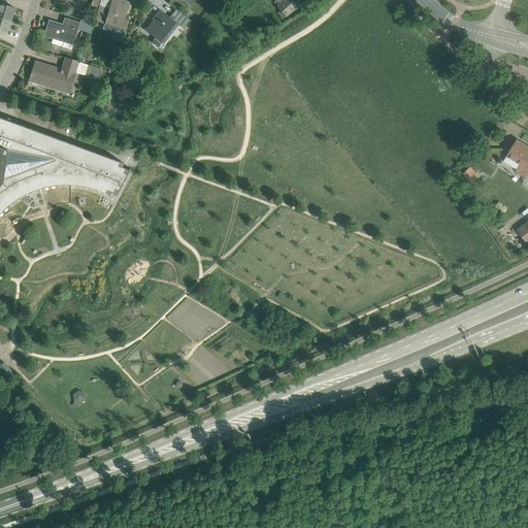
[(95,20),(105,24),(103,29),(113,32),(114,29),(124,31),(127,21),(124,20),(130,2),(122,0),(111,0),(109,8),(99,5),(95,20)]
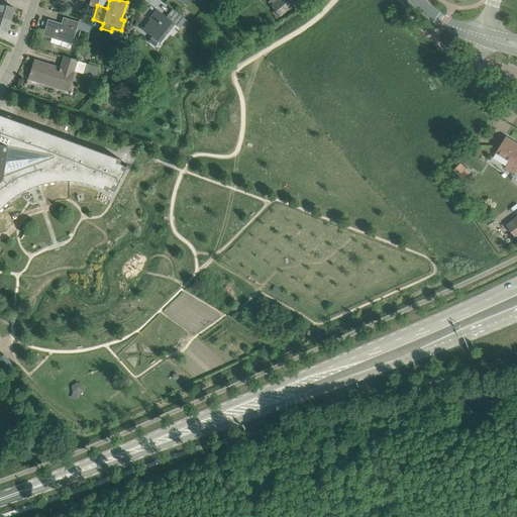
[(275,10),(272,12),(277,19),(291,8),(291,7),(297,2),(294,0),(270,0),(268,2),(275,10)]
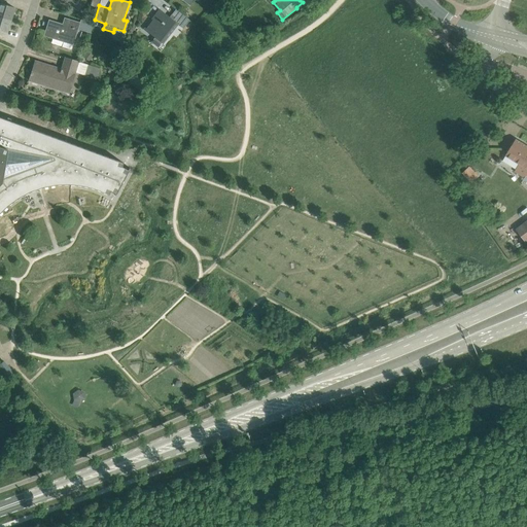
[(11,15),(12,15),(13,15),(11,14),(14,8),(0,3),(0,16),(10,20),(11,15)]
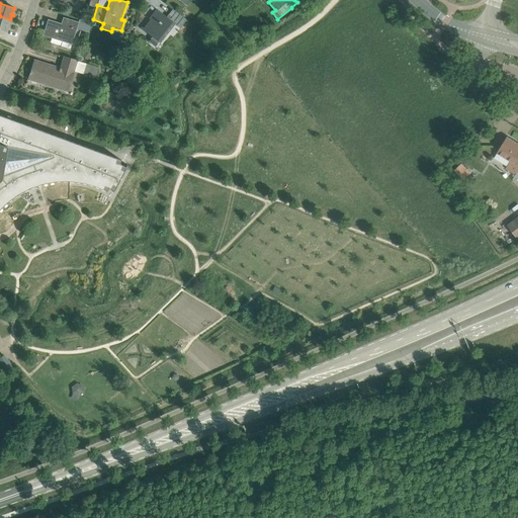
[(186,19),(181,15),(173,9),(167,17),(157,9),(152,16),(153,17),(143,29),(160,42),(174,24),(176,25),(180,28),(186,19)]
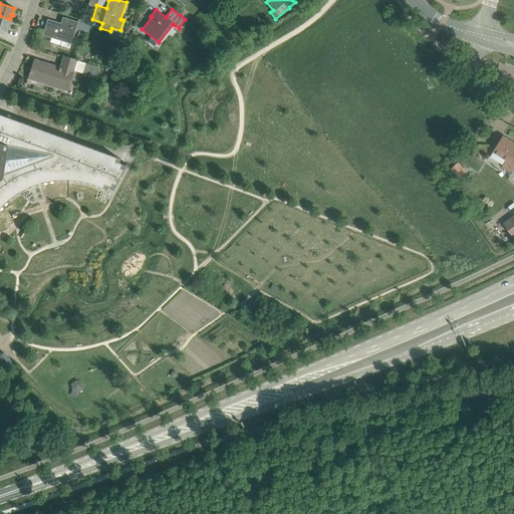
[(0,28),(7,31),(6,30),(10,19),(0,16),(0,28)]
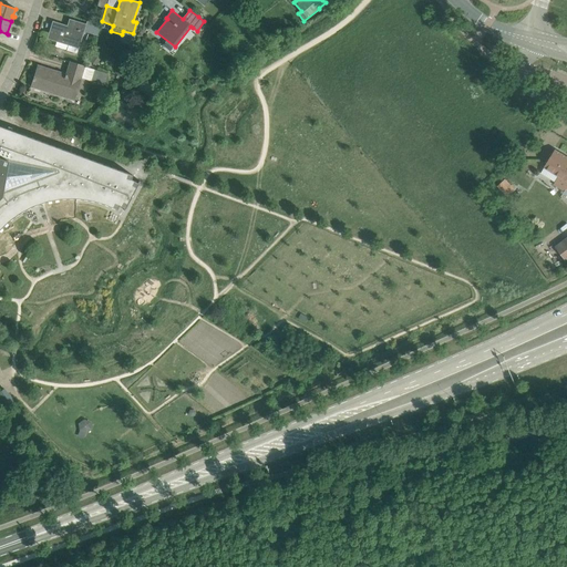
[(86,24),(83,23),(73,20),(71,27),(52,21),(47,39),(68,45),(66,51),(76,53),(86,24)]
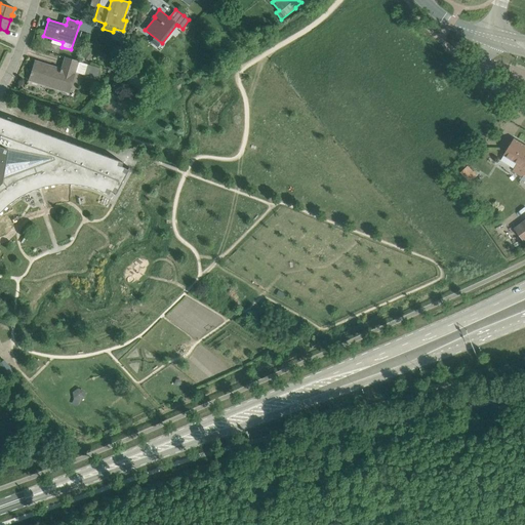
[(99,69),(71,59),(66,57),(62,69),(61,69),(61,70),(35,62),(32,72),(31,72),(30,75),(31,75),(30,79),(68,91),(74,72),(98,80),(99,69)]
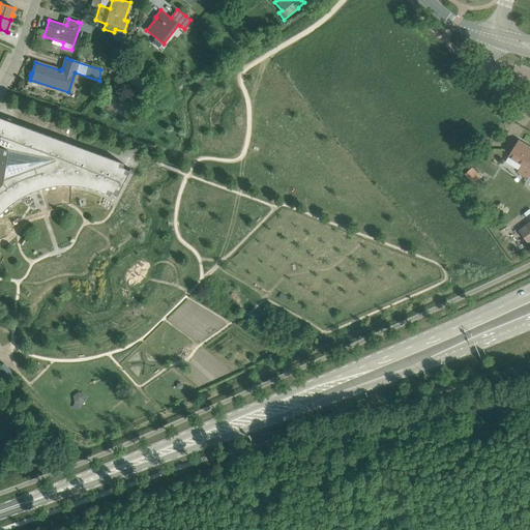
[(0,213),(7,206),(18,199),(30,193),(42,187),(56,185),(68,185),(68,184),(83,186),(95,189),(108,195),(109,196),(111,193),(116,194),(115,196),(116,196),(118,197),(131,170),(130,169),(129,168),(128,170),(122,167),(123,164),(0,117),(0,213)]
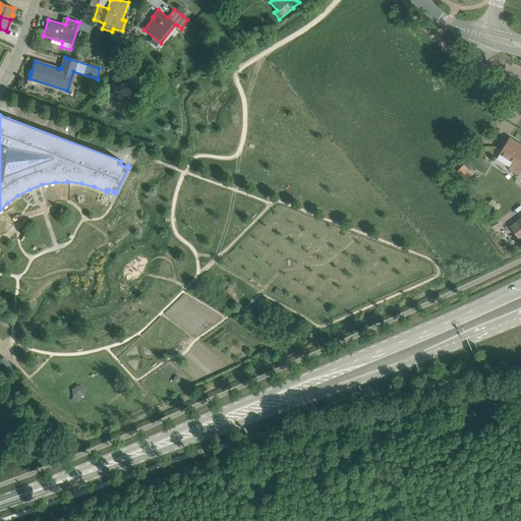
[(505,146),(501,154),(514,162),(511,167),(510,169),(518,174),(520,169),(520,168),(519,167),(520,163),(520,158),(520,156),(520,143),(511,137),(505,146)]
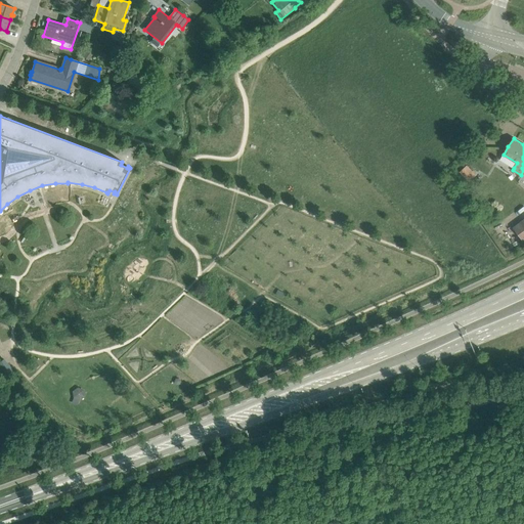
[(523,219),(514,227),(523,242),(523,219)]
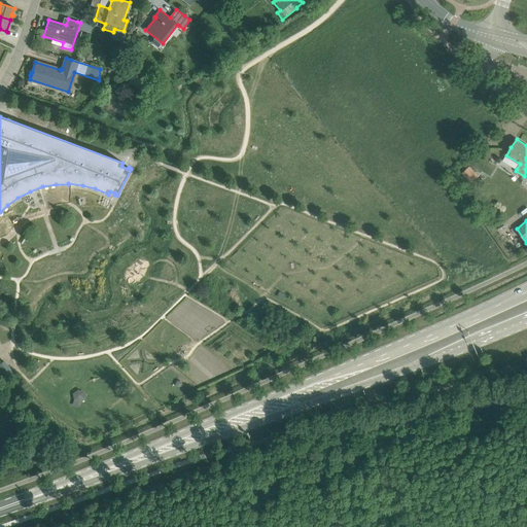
[(13,373),(3,361),(0,363),(0,367),(8,378),(13,373)]
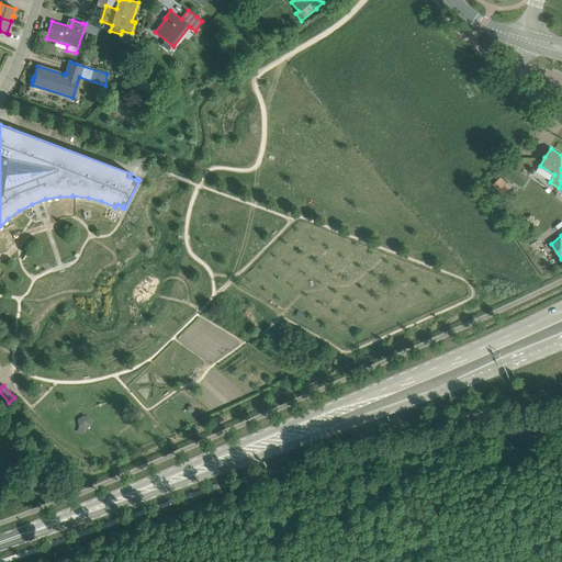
All buildings are outlined.
